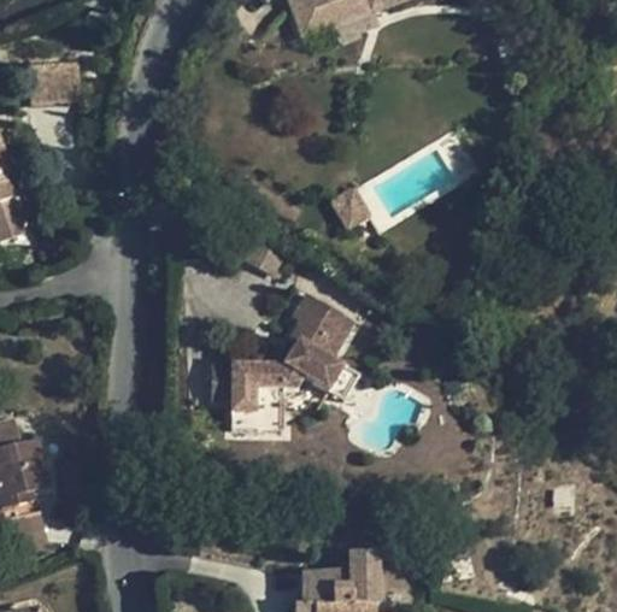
[(287,0),(301,36),(370,11),(365,0),(287,0)]
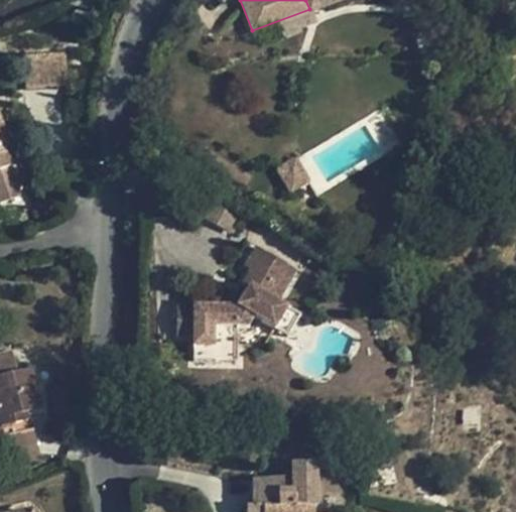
[(305,0),(309,9),(324,2),(323,0),(305,0)]
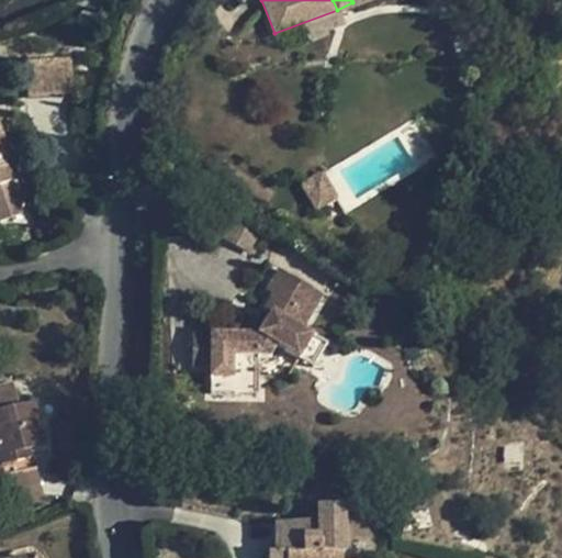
[(30,89),(74,87),(71,56),(27,58),(30,89)]
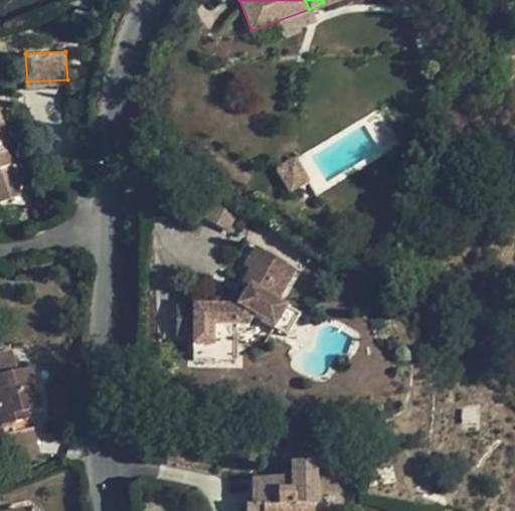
[(0,197),(20,191),(0,127),(0,197)]
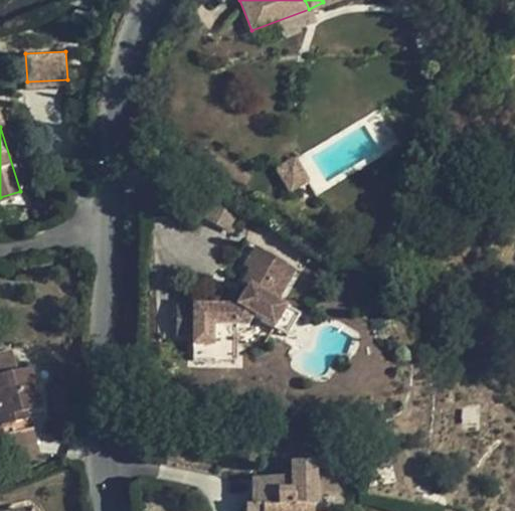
[(295,156),(279,164),(290,185),(306,177),(295,156)]
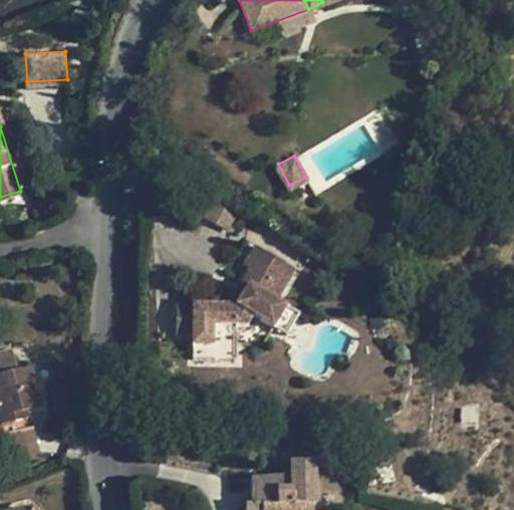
[(199,214),(232,231),(245,206),(212,190),(199,214)]
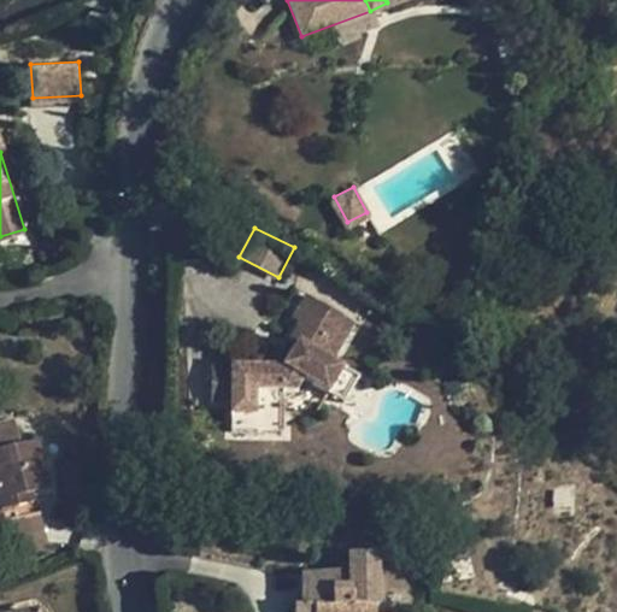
[(307,324),(283,364),(256,364),(211,363),(211,396),(230,395),(230,402),(230,430),(256,430),(256,412),(285,413),(285,389),(298,389),(304,378),(328,393),(345,365),(334,358),(354,321),(305,292),(292,315),(299,318),(307,324)]
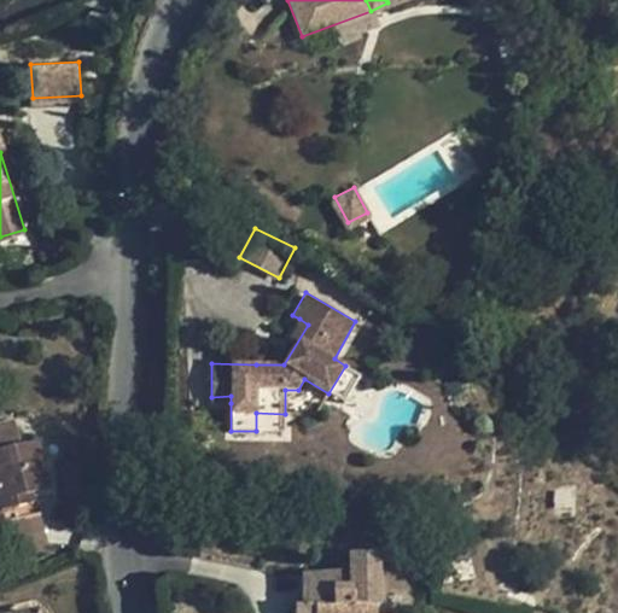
[(299,319),(278,355),(284,365),(308,325),(299,319)]
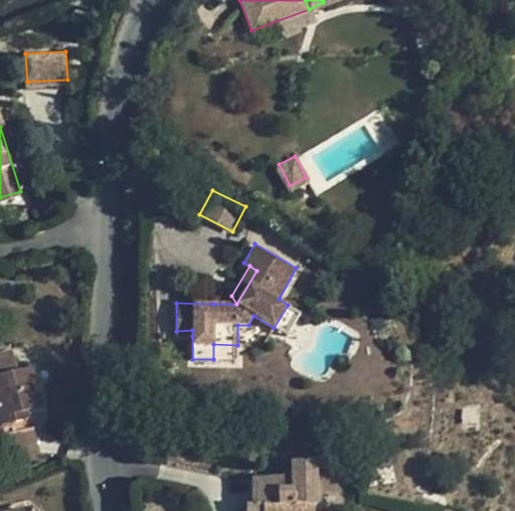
[(231,296),(213,295),(213,304),(236,304),(231,296)]
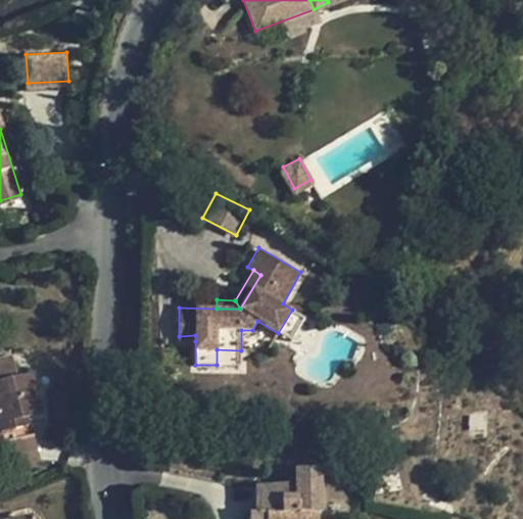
[(292,310),(278,333),(291,340),(305,318),(292,310)]
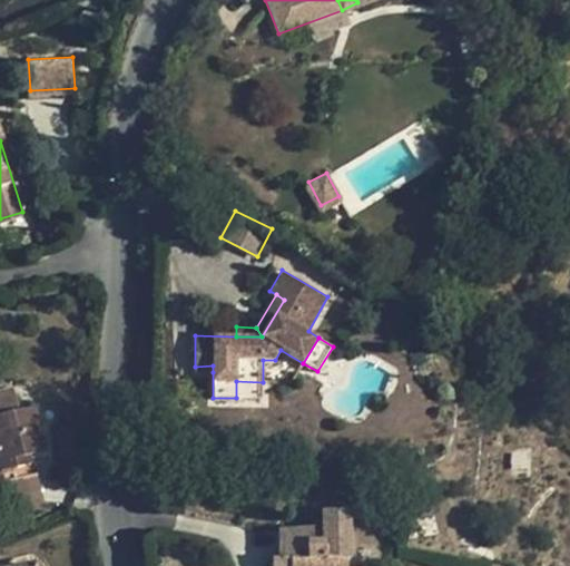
[(263,398),(263,382),(236,381),(236,398),(263,398)]
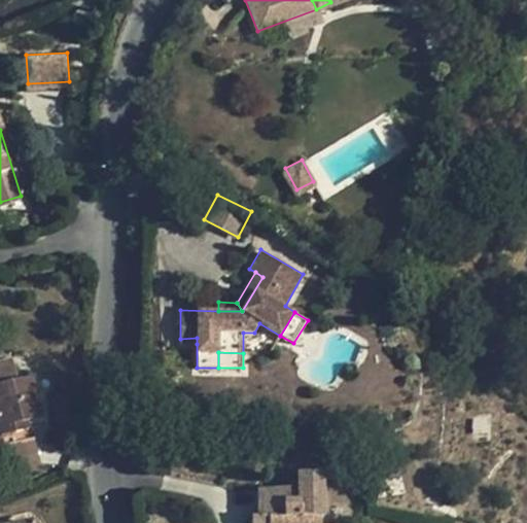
[(27,418),(42,414),(33,376),(18,379),(12,357),(0,360),(0,444),(4,444),(25,438),(22,428),(29,426),(27,418)]
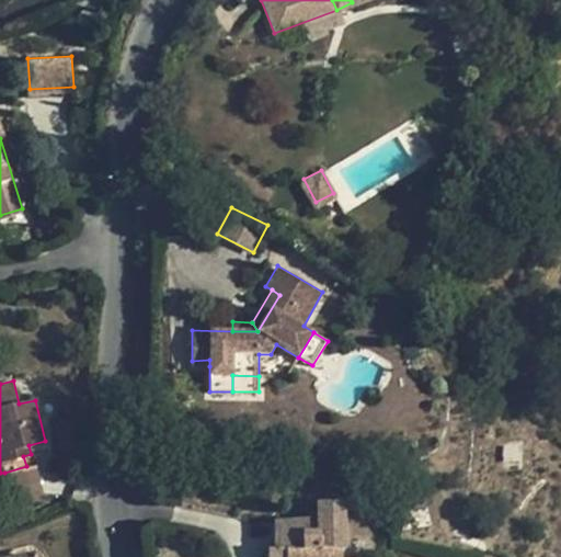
[(34,454),(31,454),(23,456),(26,466),(37,463),(34,454)]
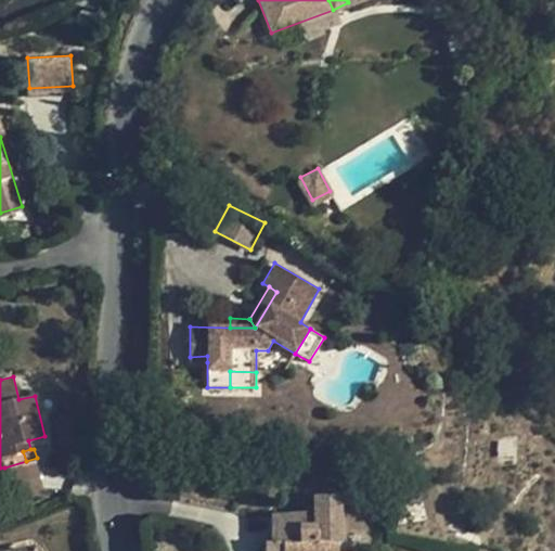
[(37,458),(26,461),(4,468),(11,494),(43,485),(37,458)]
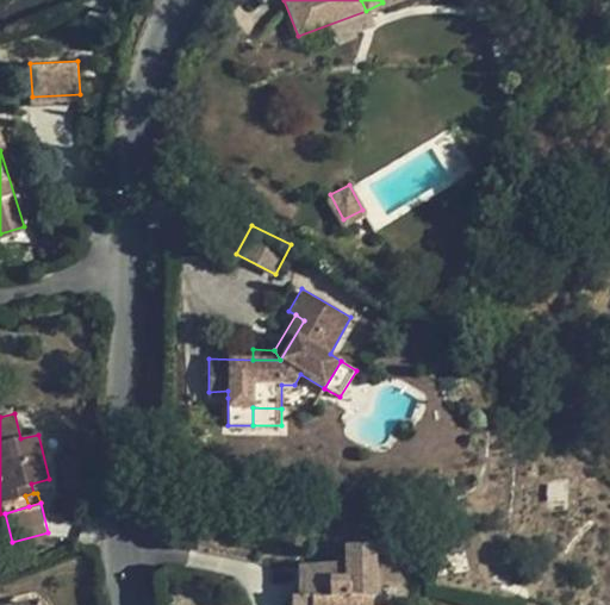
[(344,563),(299,563),(299,597),(293,596),(293,604),(372,604),(373,597),(375,597),(375,546),(344,547),(344,563)]
